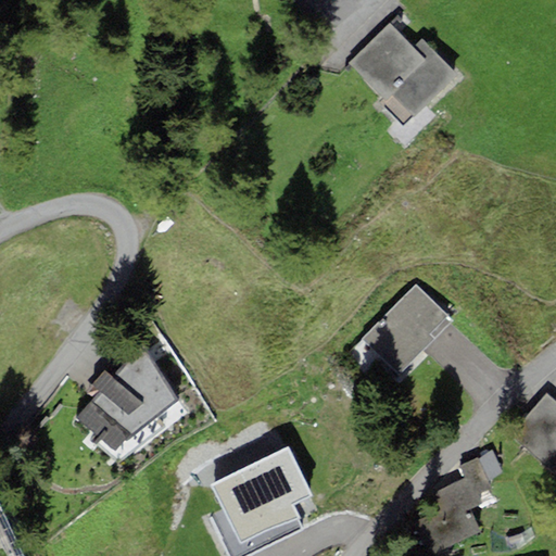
[(390,24),(349,63),(387,102),(383,105),(405,126),(407,124),(449,84),(457,75),(421,39),(413,48),(390,24)]
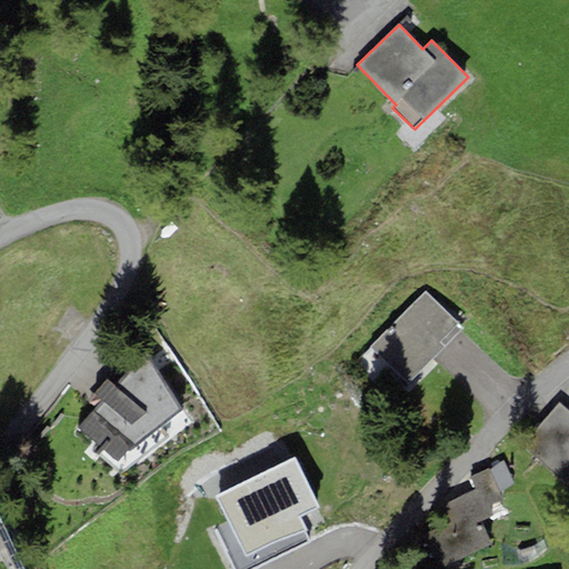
[(409,382),(462,328),(426,292),(372,346),(409,382)]
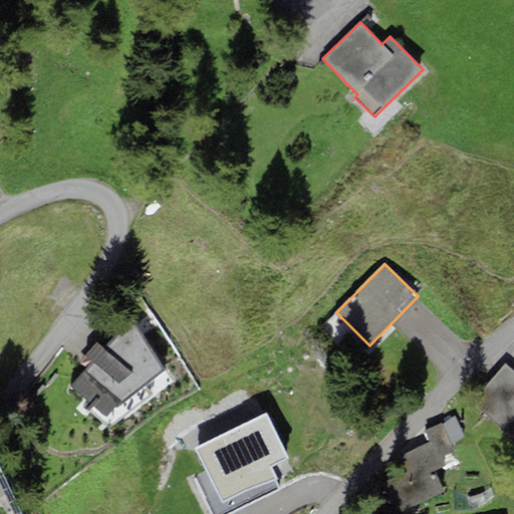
[(133,322),(104,349),(97,343),(85,353),(93,361),(71,387),(105,417),(163,369),(133,322)]
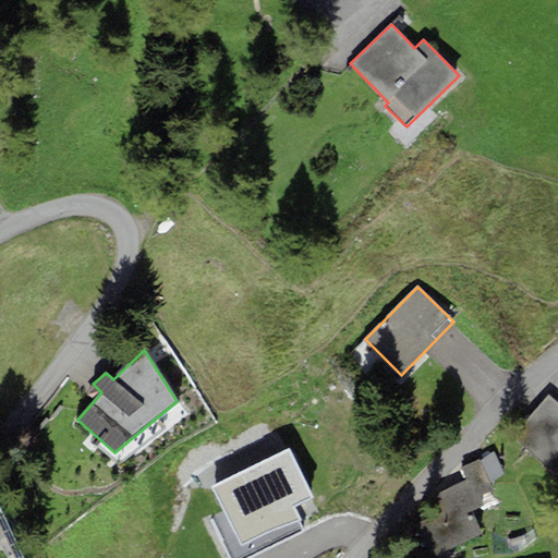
[(557,402),(549,396),(512,437),(557,477),(557,402)]
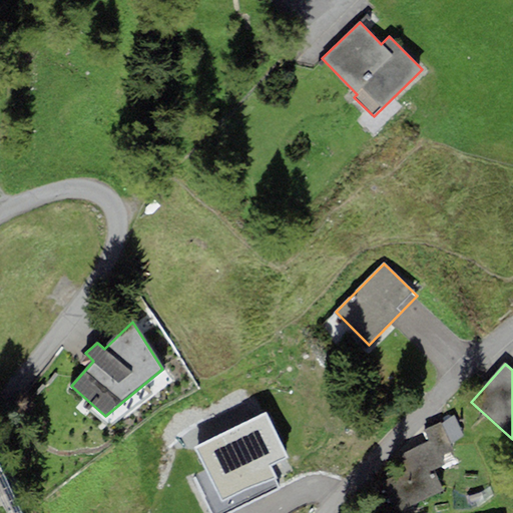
[(194,448),(222,501),(275,475),(270,465),(288,456),(265,412),(246,421),(194,448)]
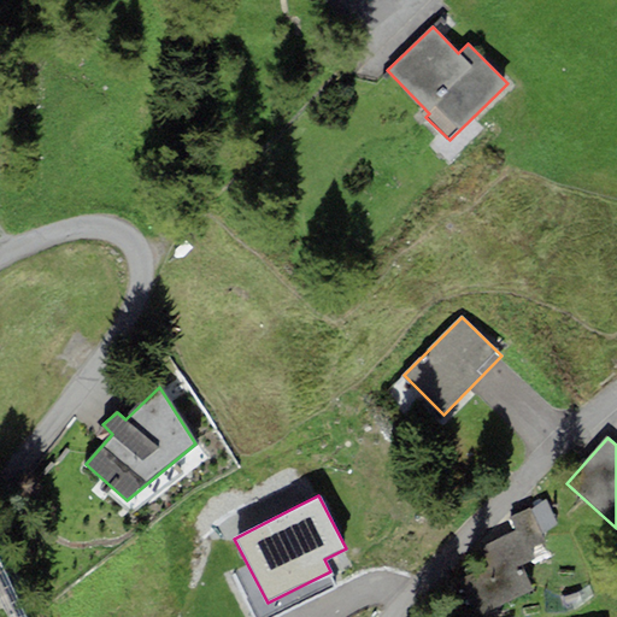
[(545,500),(530,512),(541,536),(557,524),(545,500)]
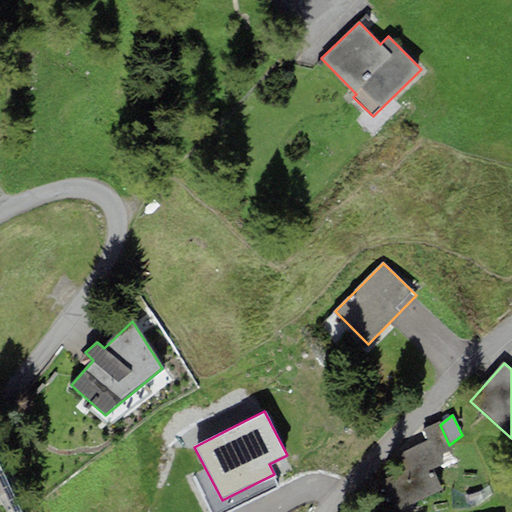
[(428,442),(372,469),(392,511),(443,488),(433,468),(455,457),(449,445),(440,425),(439,422),(422,430),(427,440),(428,442)]
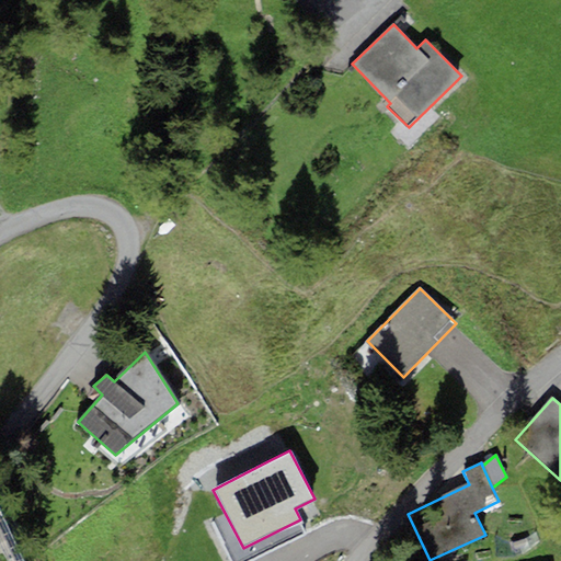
All buildings are outlined.
